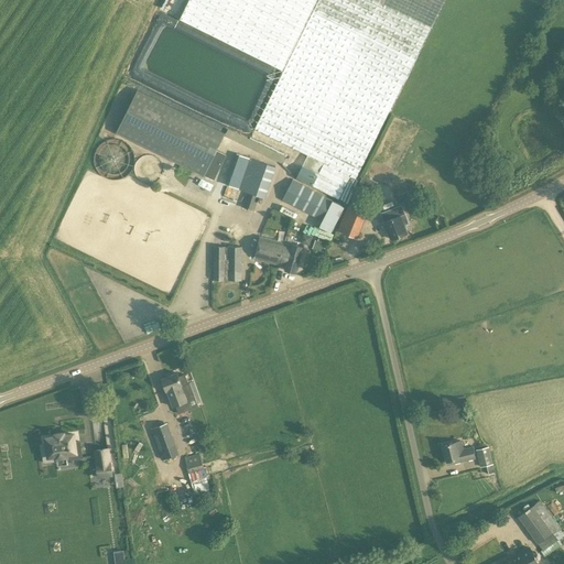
[(190,0),(180,20),(282,69),(316,0),(190,0)]
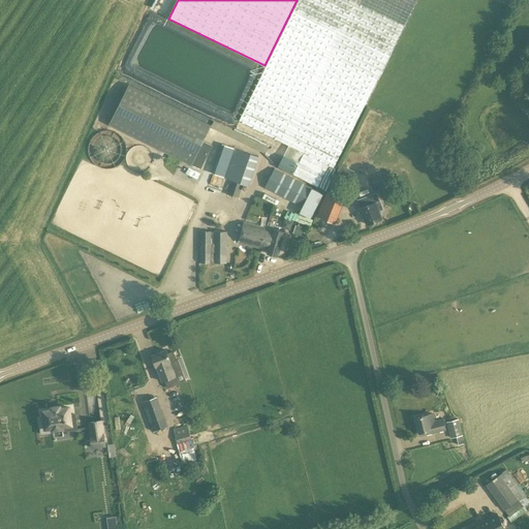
[(288,146),(278,167),(293,175),(304,153),(334,168),(370,94),(416,0),(299,0),(290,18),(239,121),(288,146)]
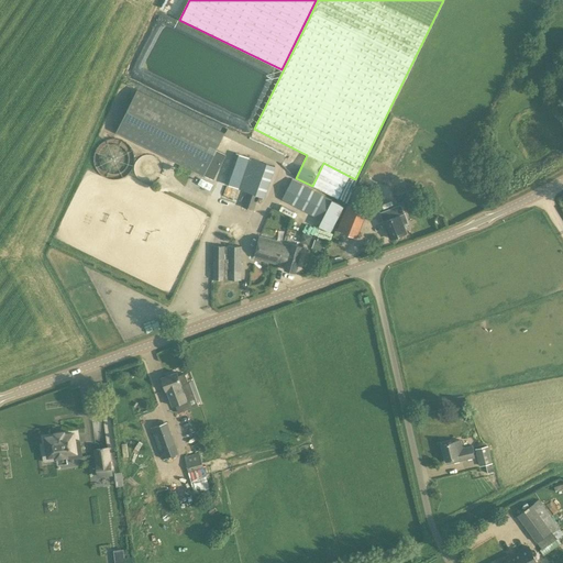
[(114,133),(202,176),(203,175),(216,150),(223,133),(135,90),(114,133)]
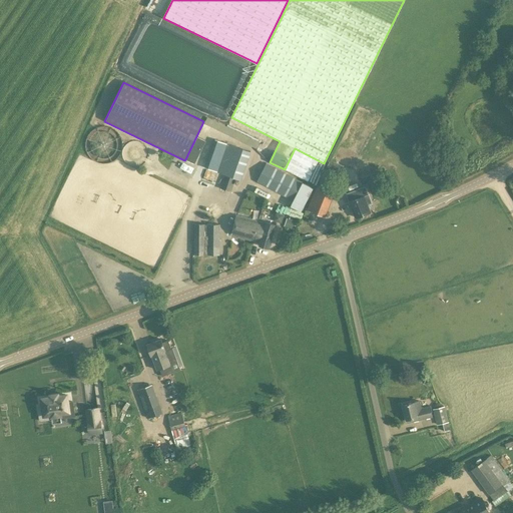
[(205,140),(196,136),(185,159),(194,163),(205,140)]
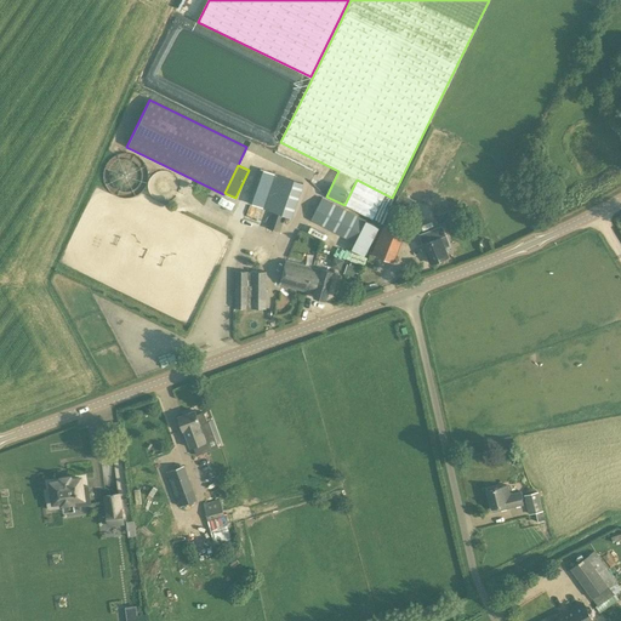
[(305,183),(260,169),(248,203),(267,210),(266,212),(271,215),(267,227),(280,232),(285,216),(292,218),(305,183)]
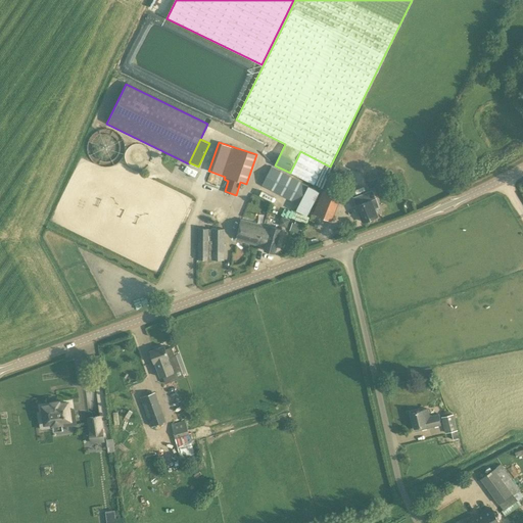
[(319,192),(307,186),(308,185),(271,165),(262,185),(298,204),(295,210),(306,216),(319,192)]
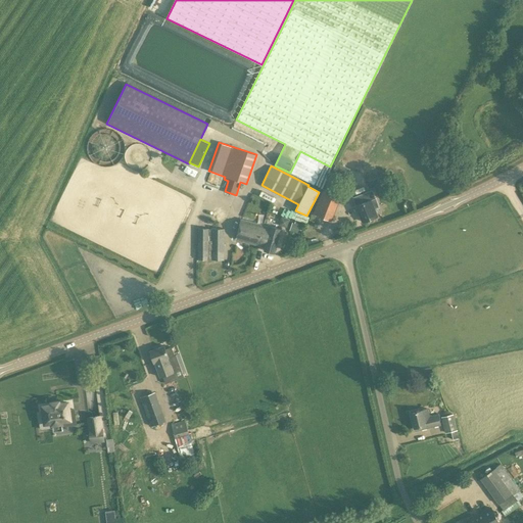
[(333,171),(331,171),(324,189),(332,193),(337,180),(330,177),(333,171)]
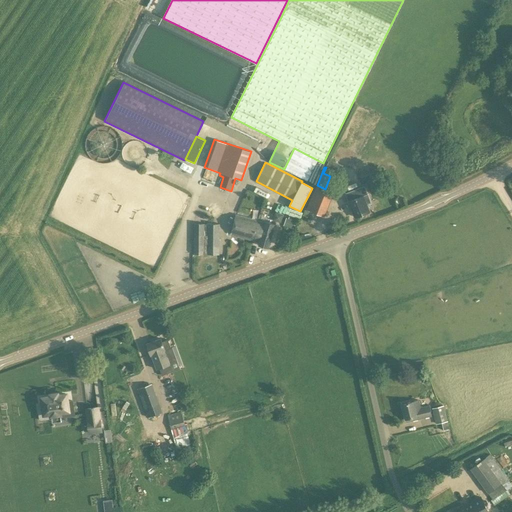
[(324,217),(333,194),(315,187),(306,209),(324,217)]
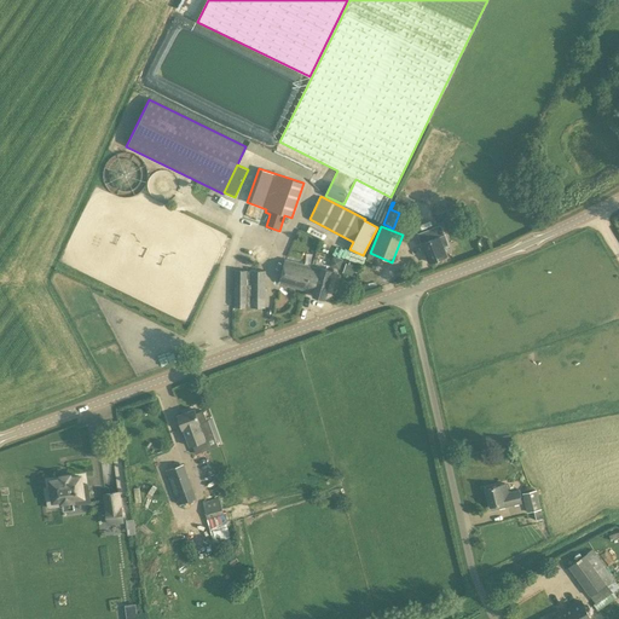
[(435,227),(417,235),(426,254),(429,262),(446,256),(443,247),(449,244),(445,235),(439,237),(435,227)]
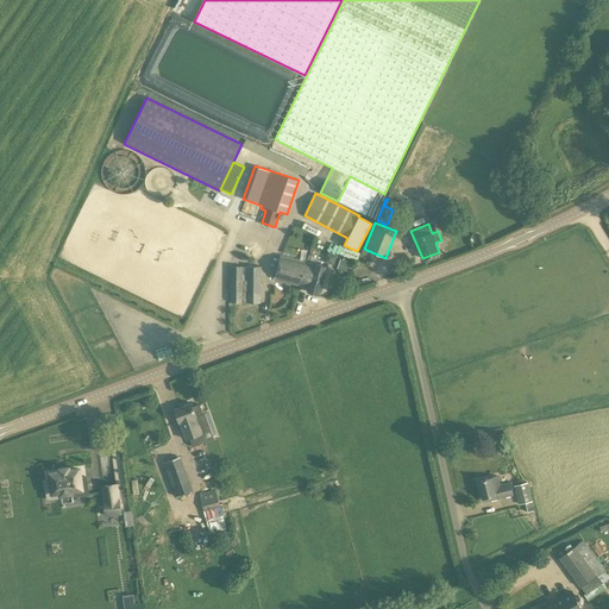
[(327,253),(325,262),(334,264),(337,256),(327,253)]
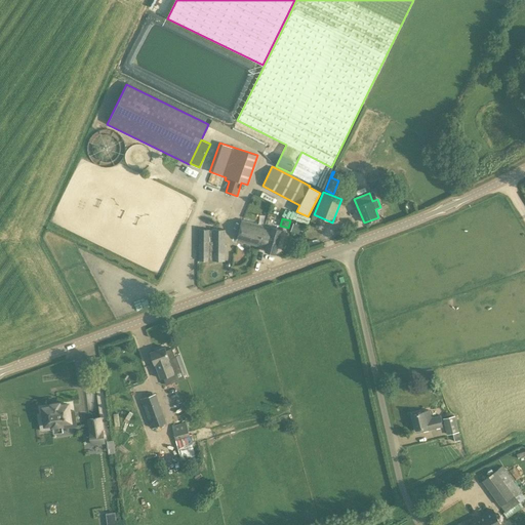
[(257,246),(264,227),(242,220),(237,240),(257,246)]
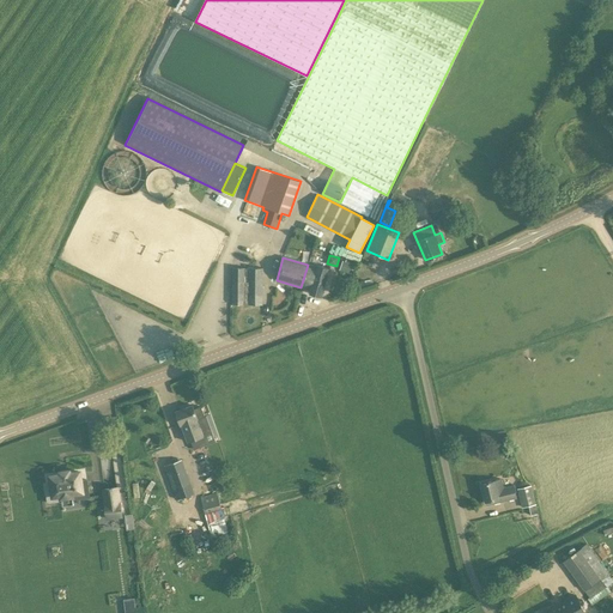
[(345,262),(343,261),(340,269),(351,273),(354,263),(345,260),(345,262)]
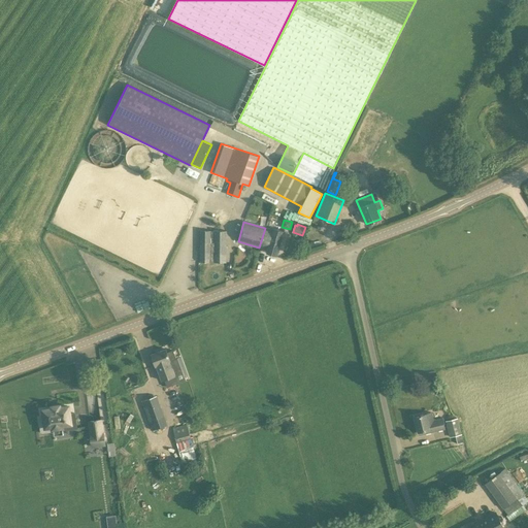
[(276,256),(284,231),(273,229),(273,230),(265,228),(259,248),(267,250),(266,253),(276,256)]
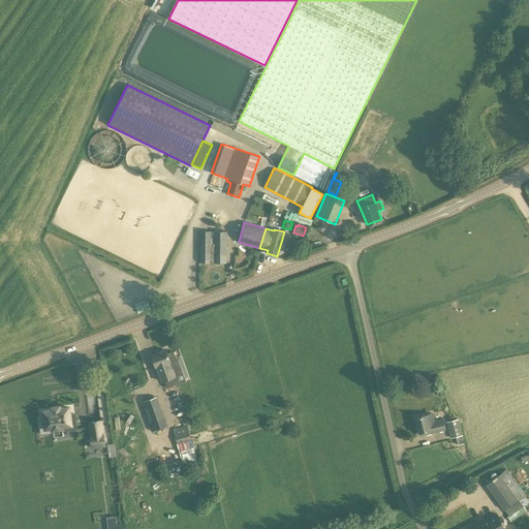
[(226,263),(226,231),(200,231),(199,263),(226,263)]
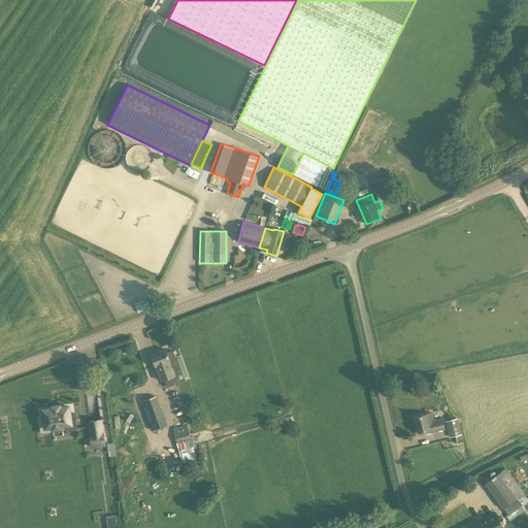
[(162,382),(175,376),(170,361),(176,359),(173,351),(167,353),(166,350),(151,355),(155,367),(156,366),(162,382)]
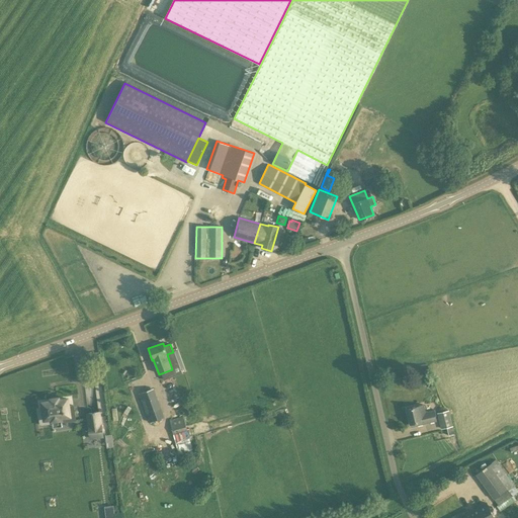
[(161,408),(154,389),(139,394),(146,413),(161,408)]
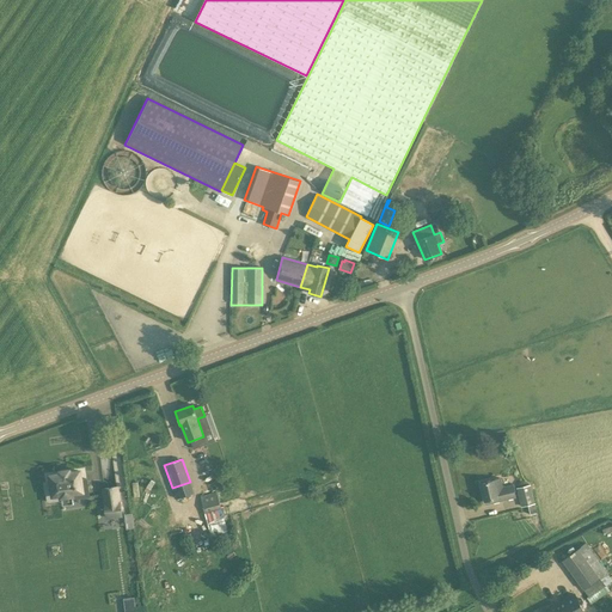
[(101,466),(91,467),(93,490),(103,489),(101,466)]
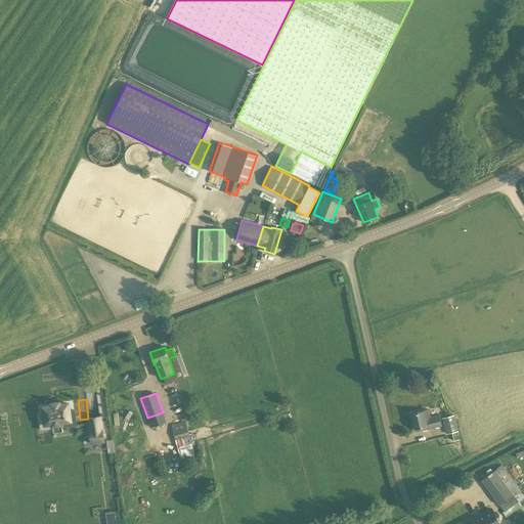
[(52,423),(52,425),(61,424),(61,422),(71,421),(68,403),(59,404),(58,402),(51,403),(51,405),(49,406),(49,405),(45,406),(43,406),(45,424),(52,423)]
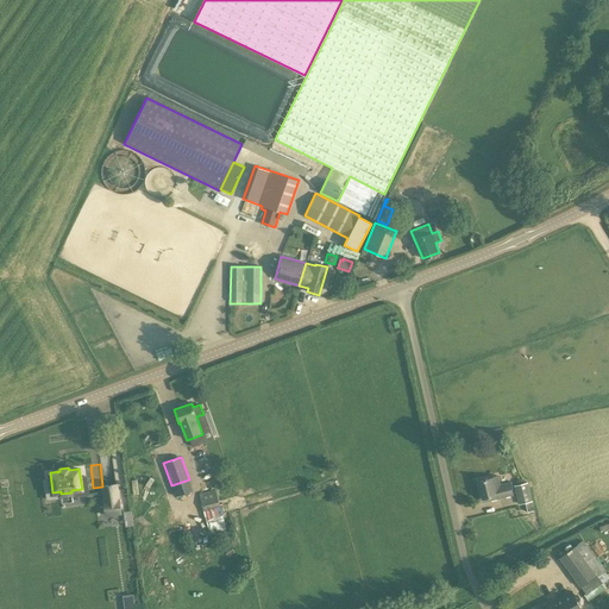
[(489,500),(513,495),(509,483),(500,485),(497,476),(477,481),(482,498),(489,497),(489,500)]
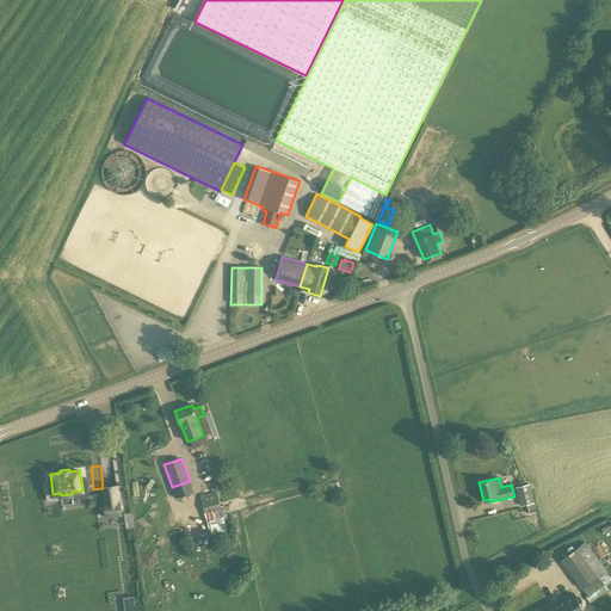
[(516,487),(520,506),(528,505),(529,513),(536,512),(529,483),(516,487)]
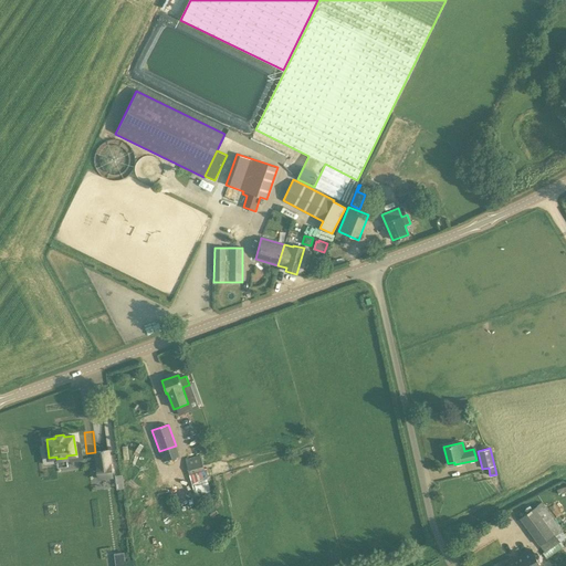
[(108,450),(95,452),(97,465),(96,465),(98,479),(112,477),(111,463),(108,450)]
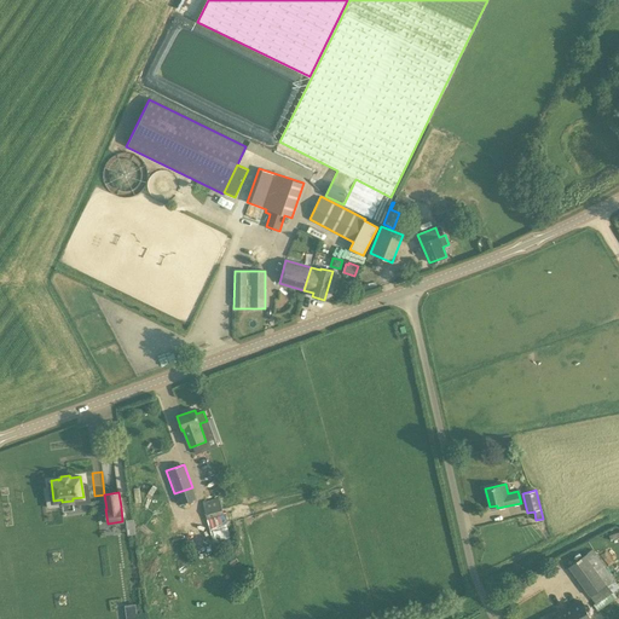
[(207,519),(224,514),(219,497),(202,502),(207,519)]
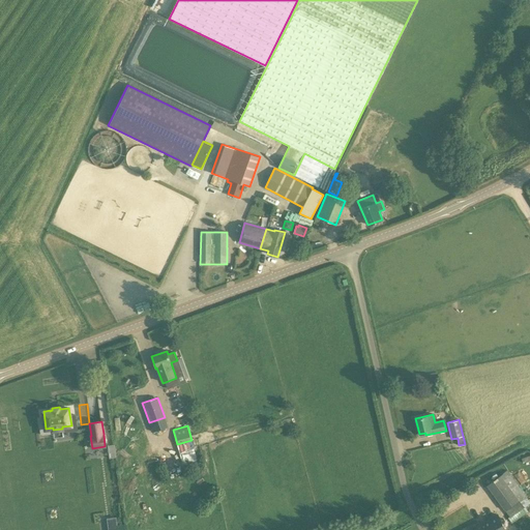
[(110,458),(117,457),(115,443),(107,445),(110,458)]
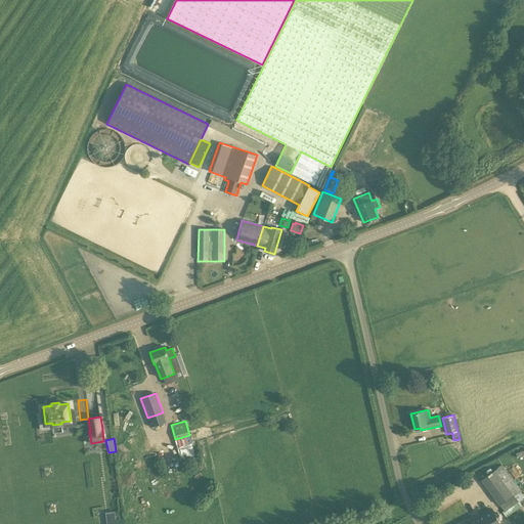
[(501,465),(481,480),(499,506),(504,511),(504,512),(517,501),(513,495),(520,490),(501,465)]
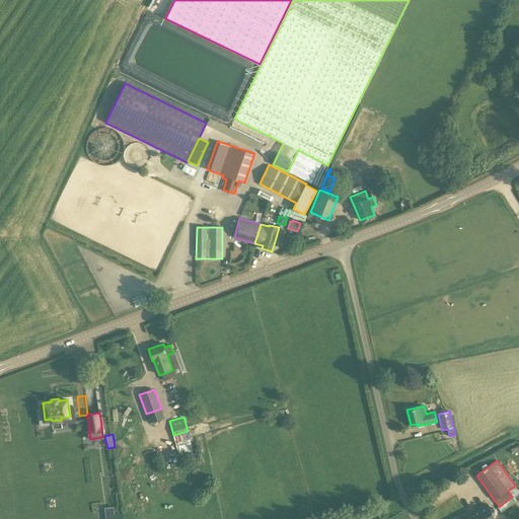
[(494,518),(485,502),(454,518),(494,518)]
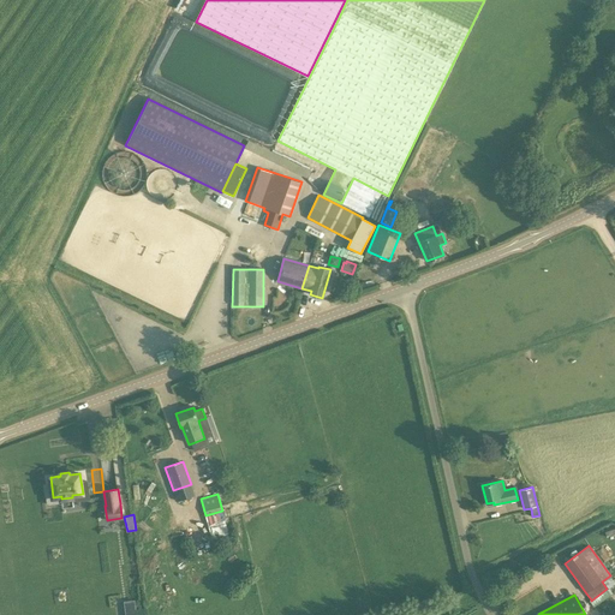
[(136,614),(135,601),(125,602),(126,614),(136,614)]
